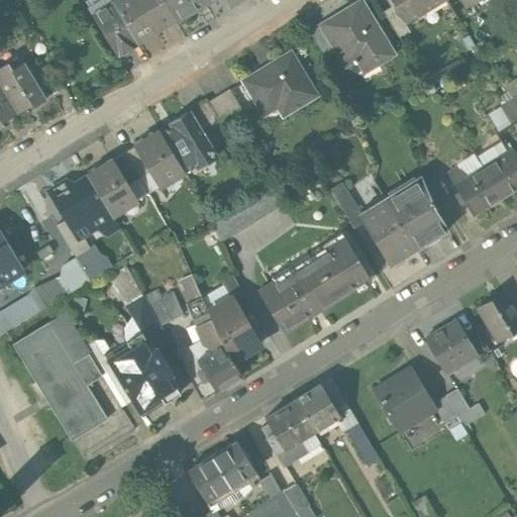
[(163,0),(114,0),(112,2),(137,43),(176,21),(163,0)]
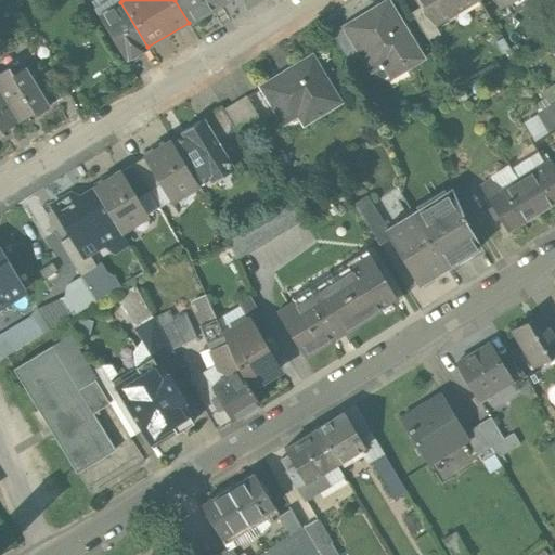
[(175,0),(189,23),(224,0),(175,0)]
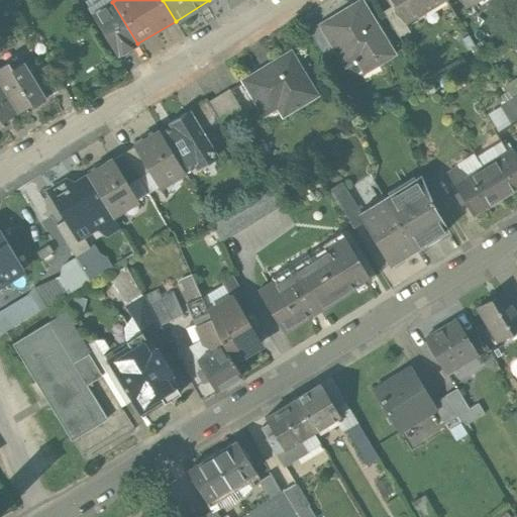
[(362,0),(325,22),(320,25),(335,50),(334,52),(344,68),(359,58),(375,67),(395,55),(362,0)]
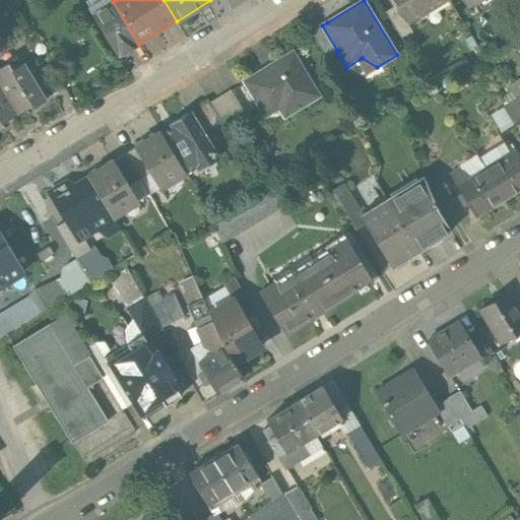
[(392,0),(398,9),(407,24),(427,12),(424,8),(437,0),(392,0)]
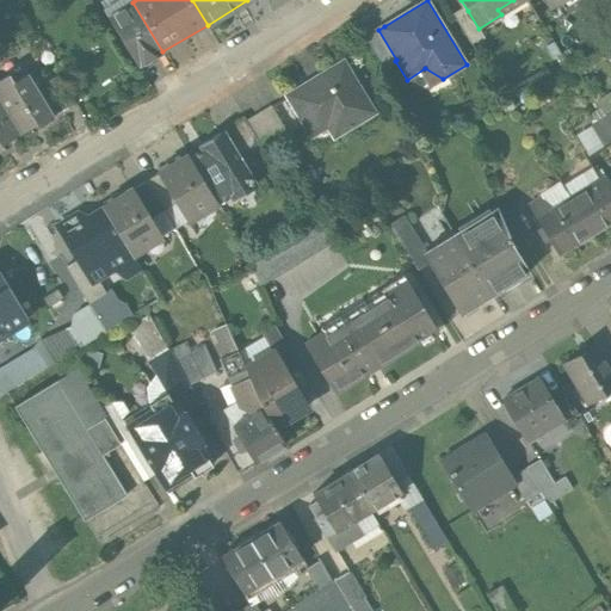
[(162,51),(133,2),(109,17),(139,67),(162,51)]
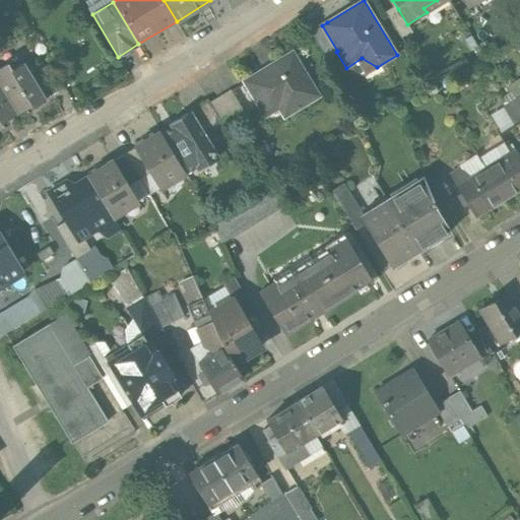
[(407,24),(398,9),(387,15),(400,38),(411,31),(407,24)]
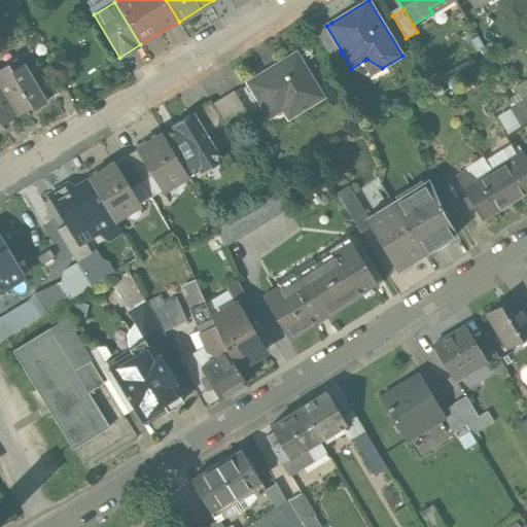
[(342,51),(326,26),(331,23),(330,22),(314,31),(330,59),(341,53),(342,51)]
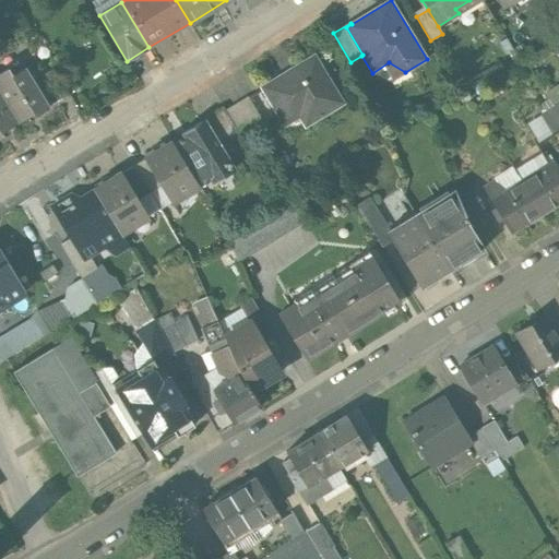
[(314,57),(263,88),(280,116),(295,107),(306,126),(343,104),(314,57)]
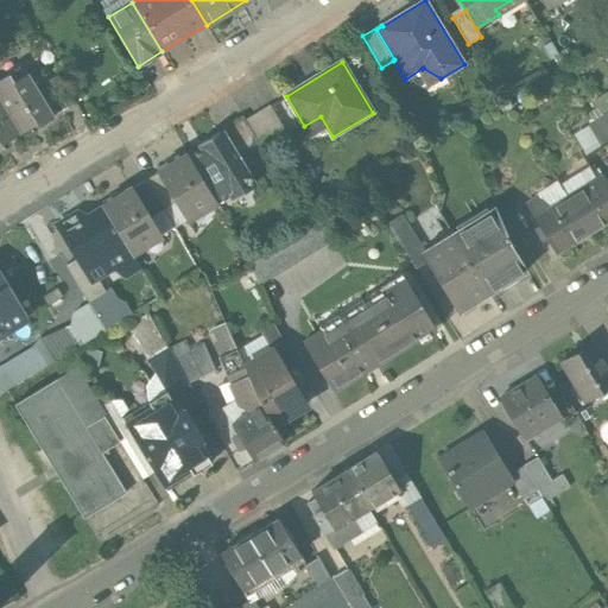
[(13,82),(8,74),(0,78),(0,102),(19,134),(36,124),(38,127),(55,116),(29,73),(13,82)]
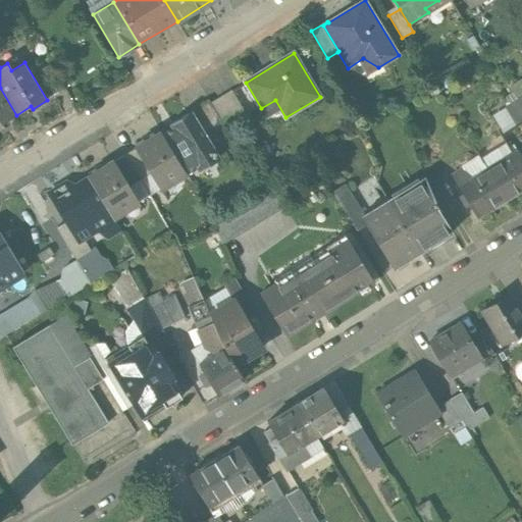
[(64,89),(50,64),(39,70),(54,96),(64,89)]
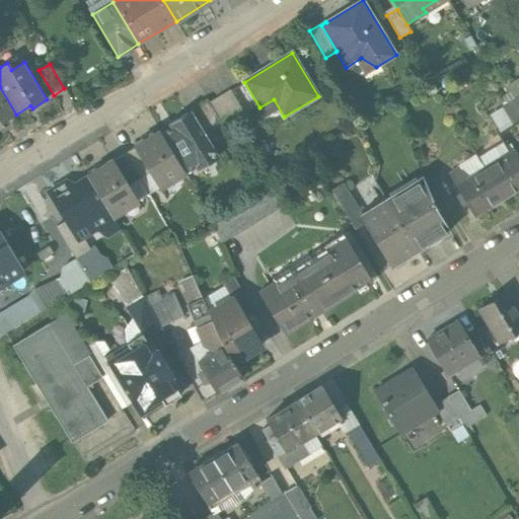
[(16,115),(0,87),(0,127),(3,126),(2,123),(16,115)]
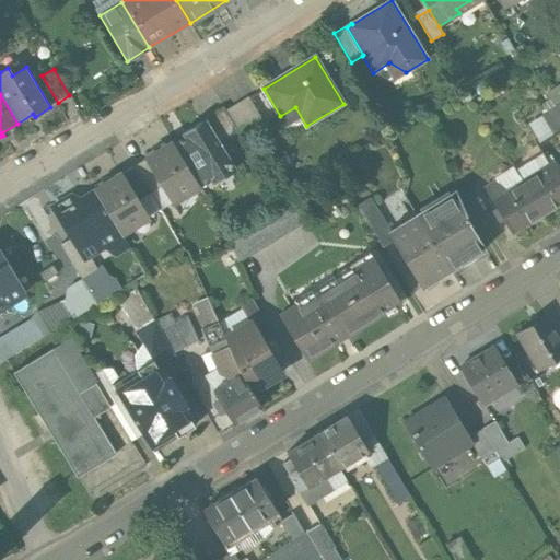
[(248,97),(225,112),(237,130),(242,137),(265,124),(248,97)]
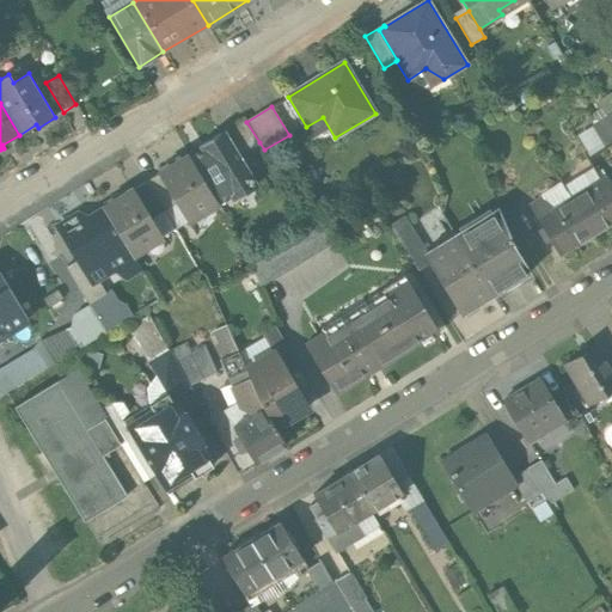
[(611,144),(611,127),(606,117),(592,126),(606,148),(611,144)]
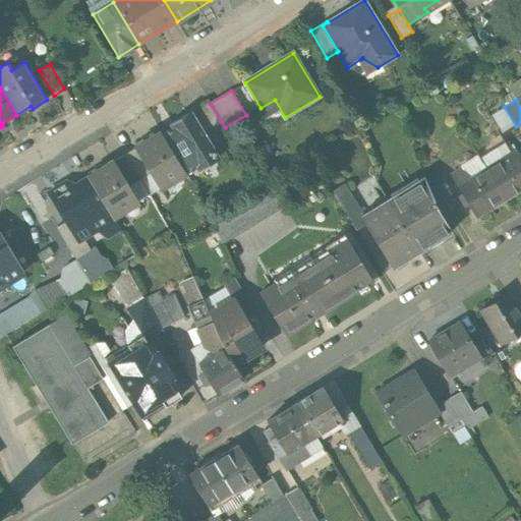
[(209,101),(187,114),(188,116),(190,116),(200,133),(221,121),(210,104),(209,101)]
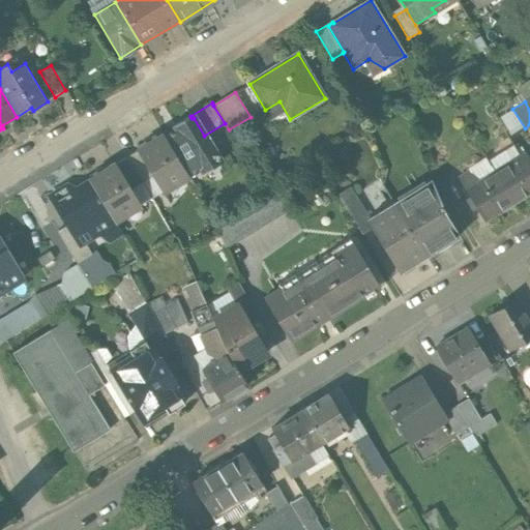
[(204,136),(194,118),(192,118),(176,127),(179,131),(166,139),(185,170),(187,174),(198,168),(203,170),(216,162),(218,153),(215,147),(210,145),(204,136)]
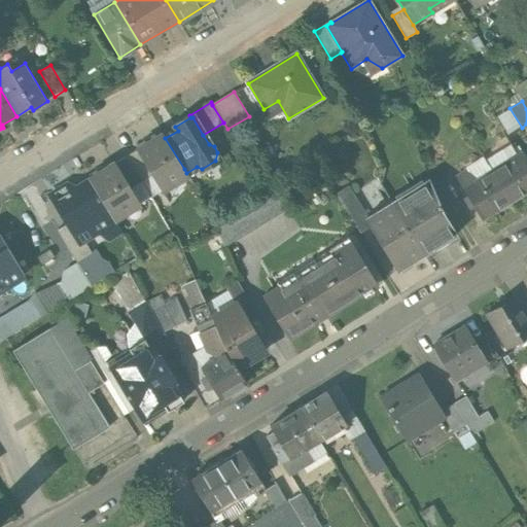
[(163,135),(137,150),(157,185),(184,169),(165,138),(163,135)]
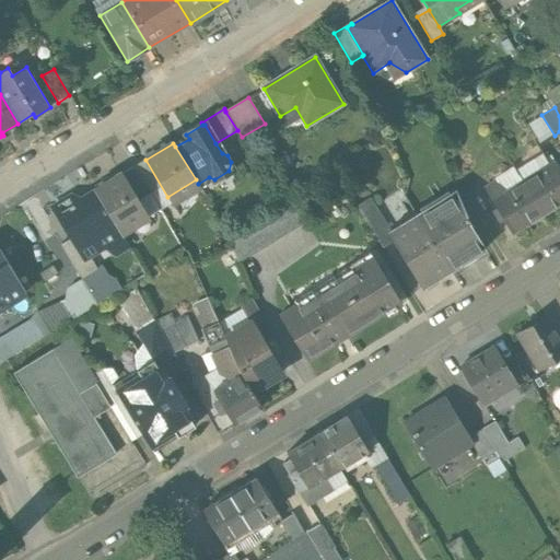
[(167,197),(146,160),(133,166),(156,203),(167,197)]
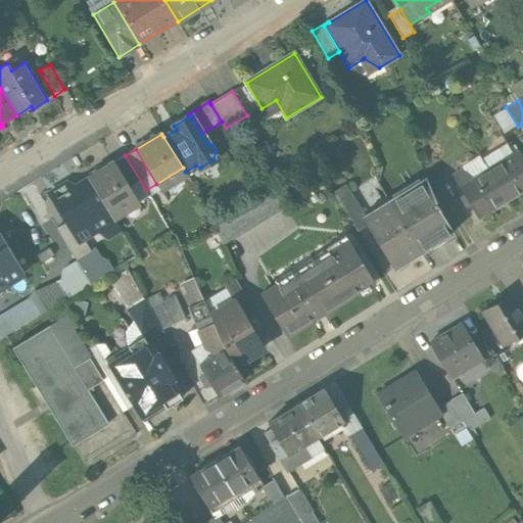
[(522,157),(519,151),(488,170),(508,201),(522,191),(522,157)]
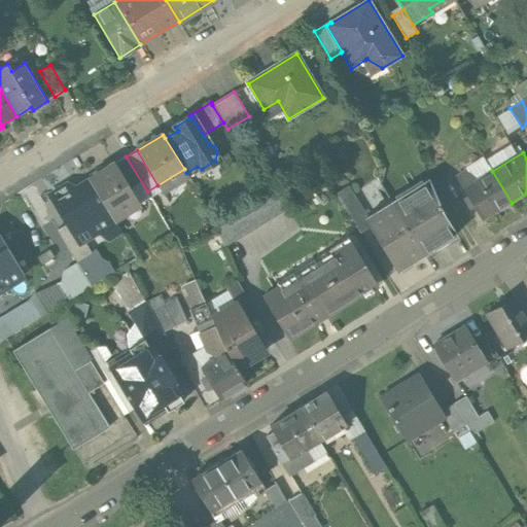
[(147,191),(126,156),(115,164),(140,204),(150,198),(147,191)]
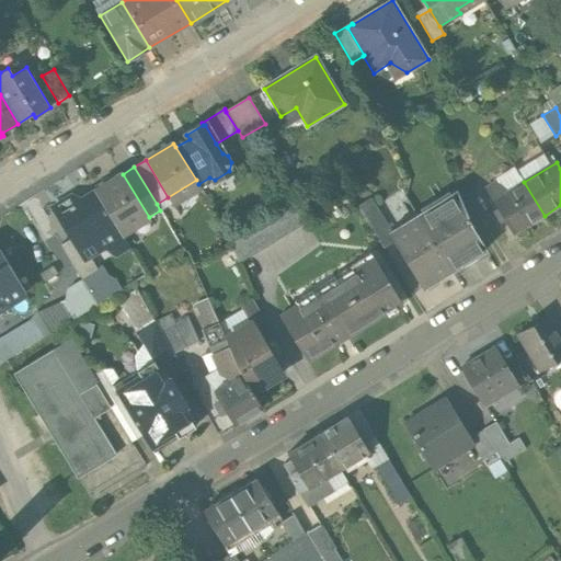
[(149,217),(123,174),(94,191),(121,235),(123,233),(118,227),(142,212),(147,218),(149,217)]
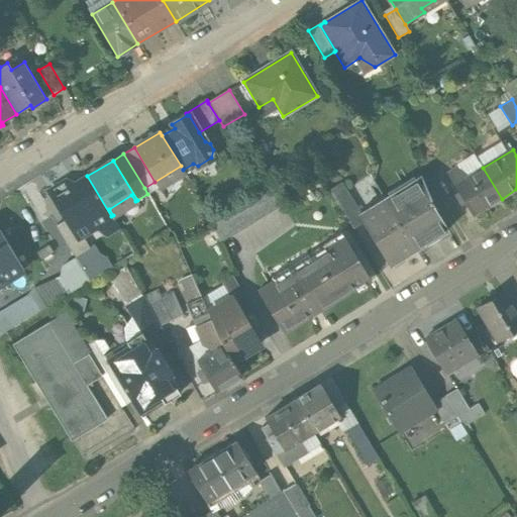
[(483,168),(466,179),(458,167),(447,174),(474,216),(502,199),(483,168)]
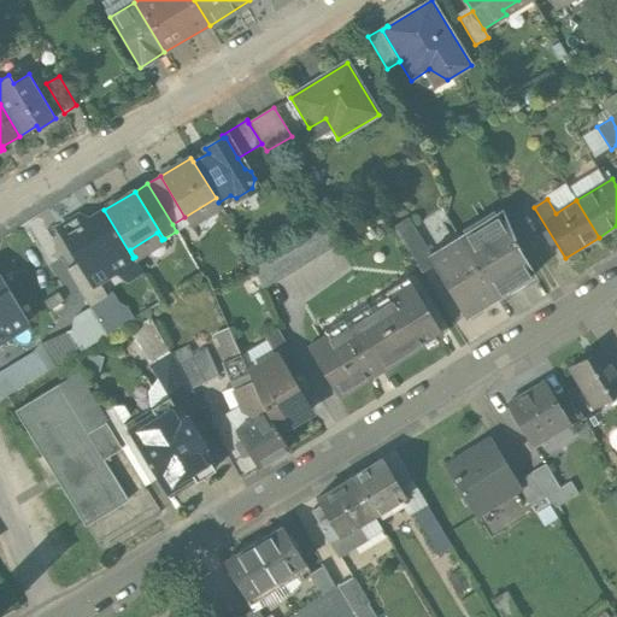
[(145,276),(104,210),(82,223),(77,216),(58,227),(66,240),(84,248),(78,262),(93,285),(98,281),(101,288),(116,281),(128,287),(145,276)]
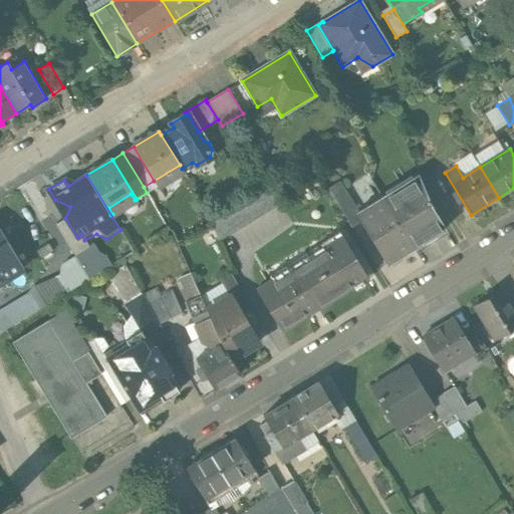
[(418,179),(384,199),(383,196),(381,197),(414,249),(425,242),(426,243),(436,237),(435,236),(446,230),(433,208),(423,186),(419,175),(417,176),(418,179)]
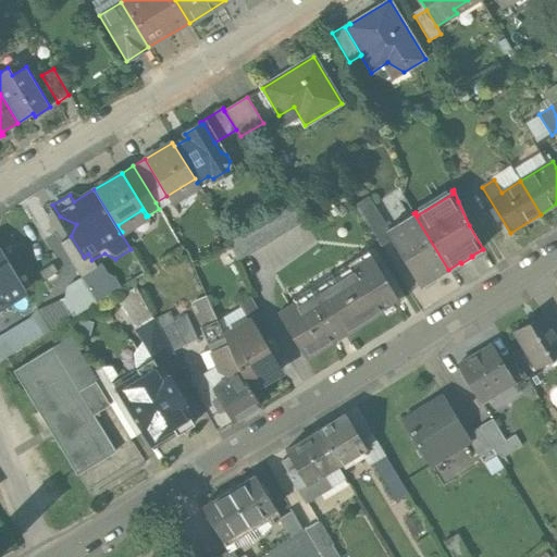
[(483,217),(470,195),(458,201),(469,225),(483,217)]
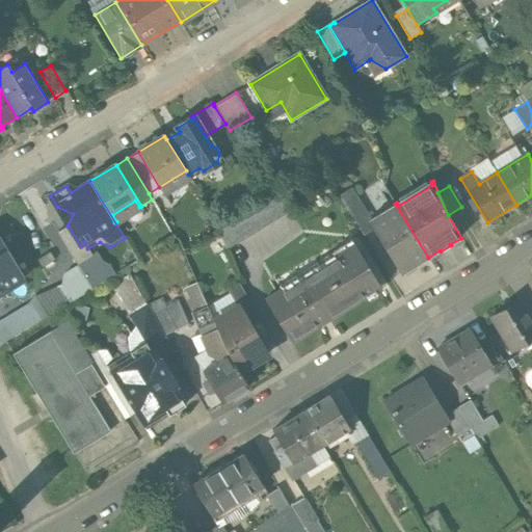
[(351,188),(339,196),(363,235),(373,228),(368,220),(370,219),(351,188)]
